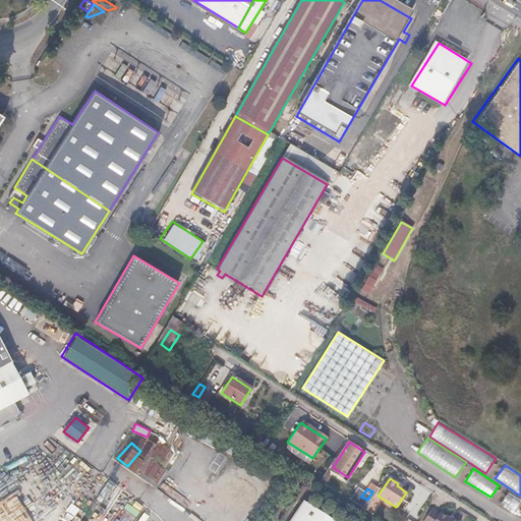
[(353,490),(348,499),(361,508),(367,500),(361,497),(353,490)]
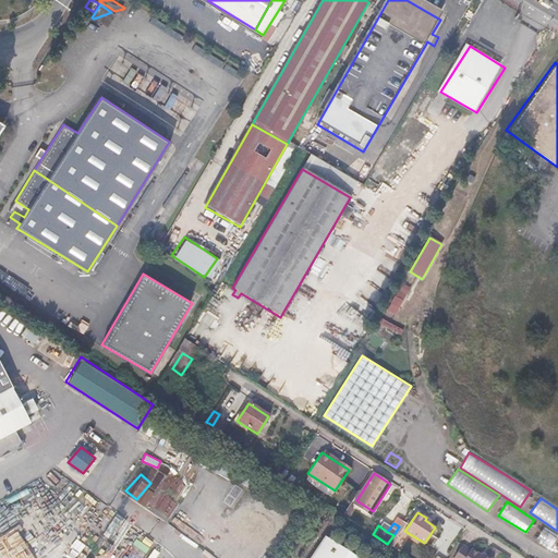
[(121,557),(142,557),(152,546),(137,536),(121,557)]
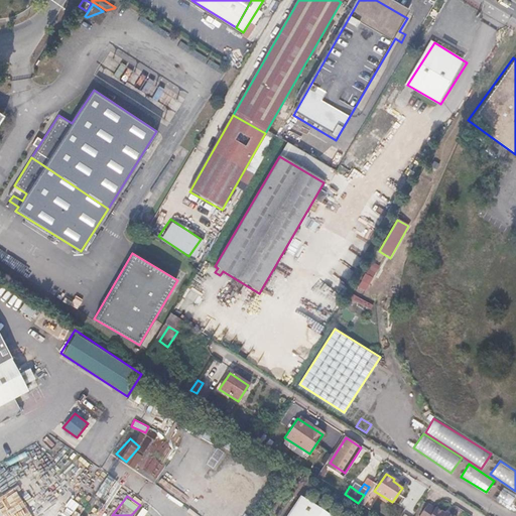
[(286,515),(328,515),(299,497),(286,515)]
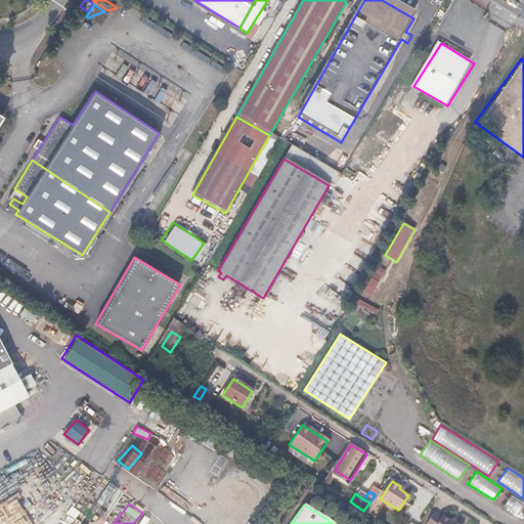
[(455,523),(450,521),(442,515),(440,517),(434,513),(426,523),(455,523)]
